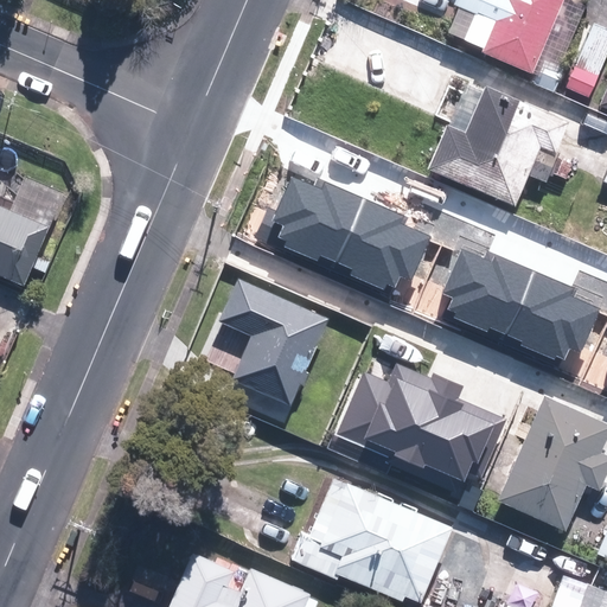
[(458,0),(459,0),(481,10),(470,37),(490,45),(486,50),(536,71),(567,0),(458,0)]
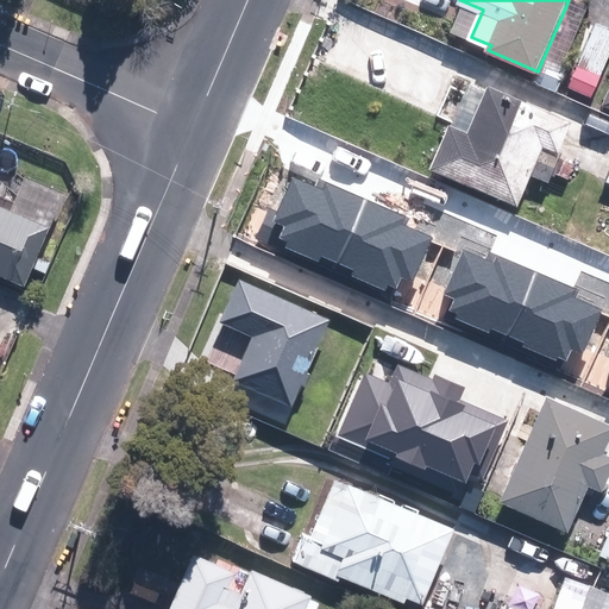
[(592,94),(608,57),(608,24),(602,20),(571,85),(592,94)]
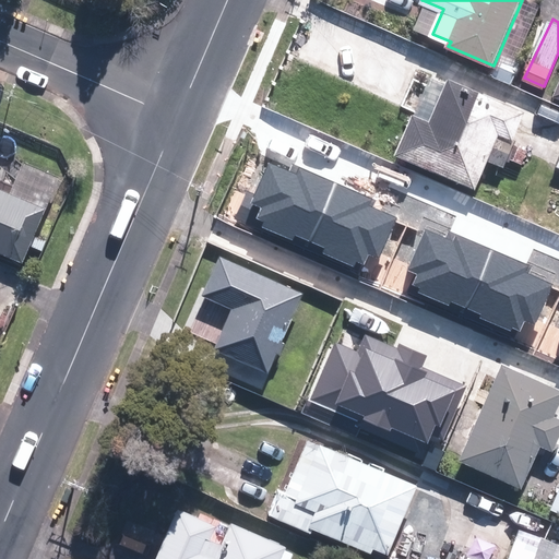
[(488,162),(504,168),(508,159),(512,162),(519,146),(511,142),(524,111),(448,78),(428,122),(412,115),(394,156),(476,191),(488,162)]
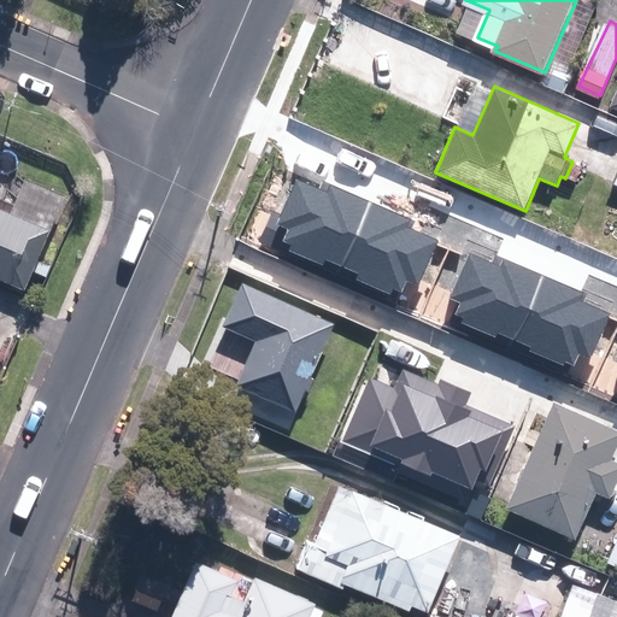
[(0,271),(29,286),(54,230),(70,194),(30,176),(16,210),(0,201),(0,271)]
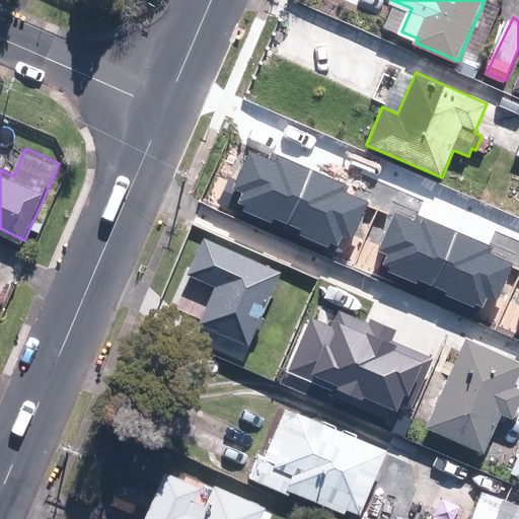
[(274,218),(288,224),(311,169),(278,155),(275,162),(249,151),(233,188),(243,193),(238,203),(244,206),(242,211),(272,224),(274,218)]
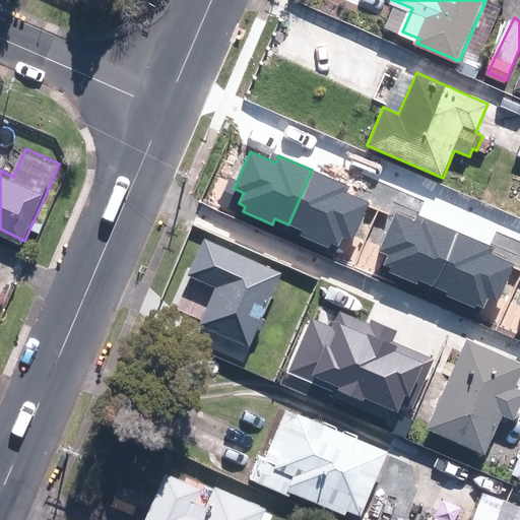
[(301,237),(329,249),(331,244),(338,247),(342,237),(351,241),(369,202),(344,191),(346,185),(312,170),(288,224),(303,232),(301,237)]
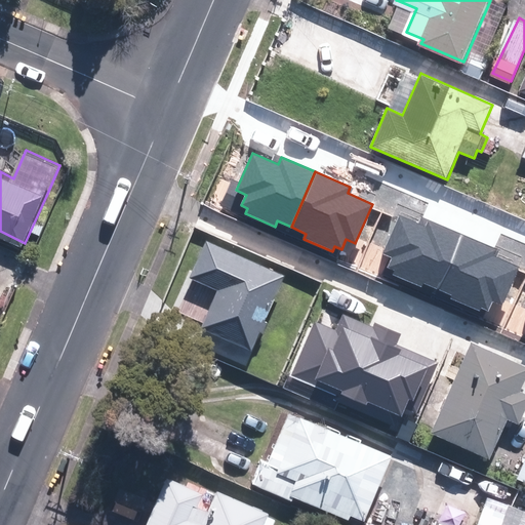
[(423,283),(437,289),(461,234),(427,218),(423,226),(399,215),(382,252),(392,256),(387,268),(393,270),(391,275),(420,288),(423,283)]
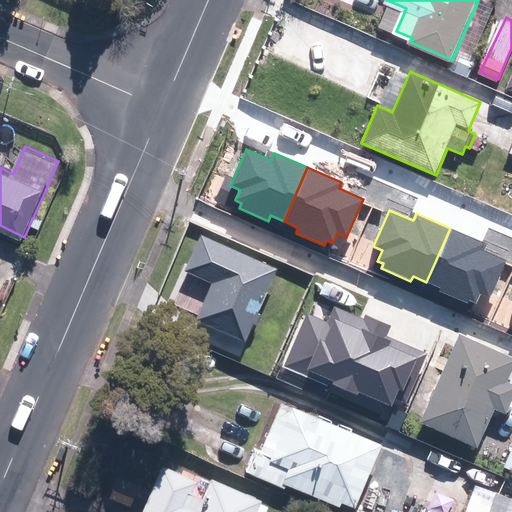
[(438,293),(466,305),(468,300),(475,303),(480,293),(489,297),(505,259),(481,249),(484,243),(450,228),(426,282),(440,288),(438,293)]
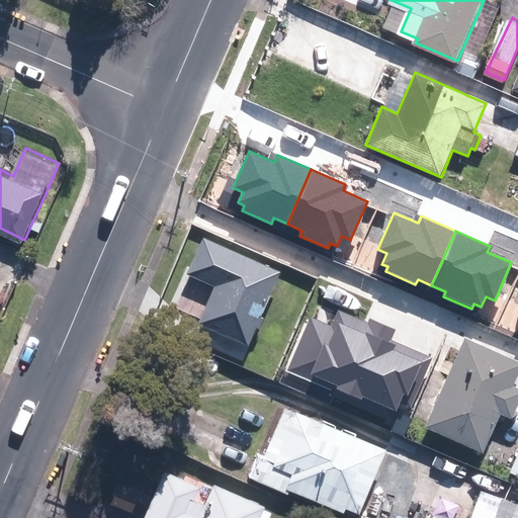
[(192,340),(242,361),(257,328),(260,329),(264,319),(261,318),(281,272),(203,238),(186,275),(214,287),(192,340)]
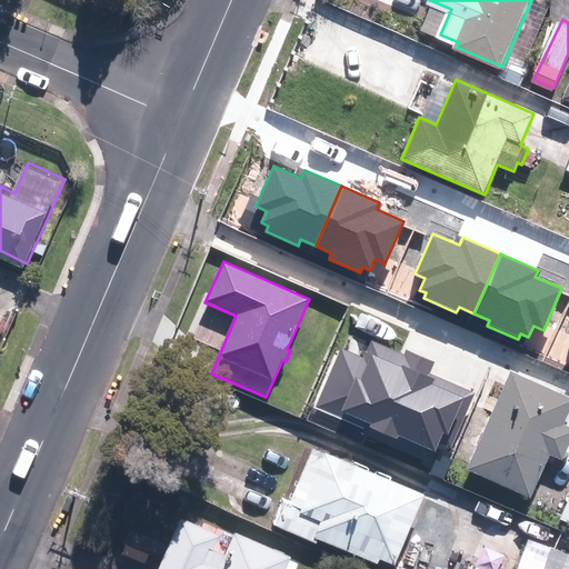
[(398,436),(435,451),(439,442),(451,448),(476,392),(429,372),(433,361),(407,350),(406,355),(371,340),(363,358),(341,348),(315,407),(365,429),(368,421),(372,423),(370,428),(397,439),(398,436)]
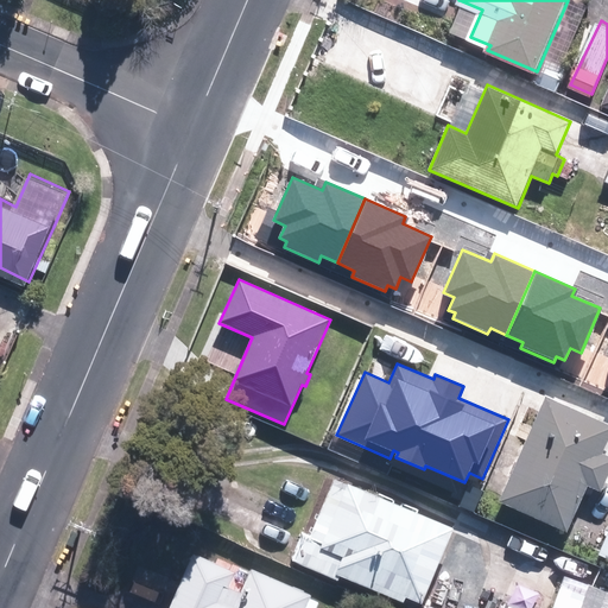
[(499,504),(568,533),(588,486),(600,491),(607,470),(607,456),(602,454),(607,441),(607,423),(544,397),(499,504)]
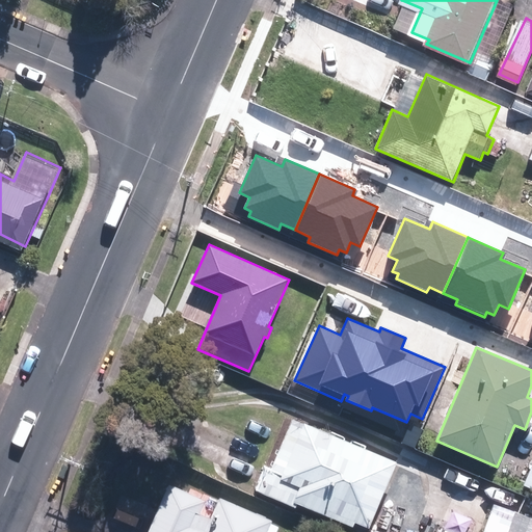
[(297,416),(275,470),(308,482),(301,497),(373,526),(401,457),(297,416)]
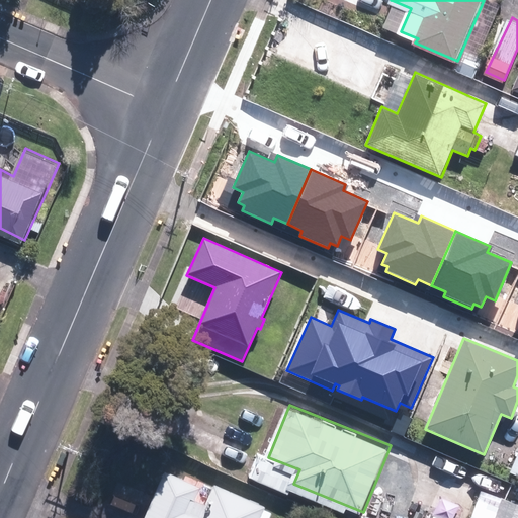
[(517,452),(509,473),(517,477),(517,452)]
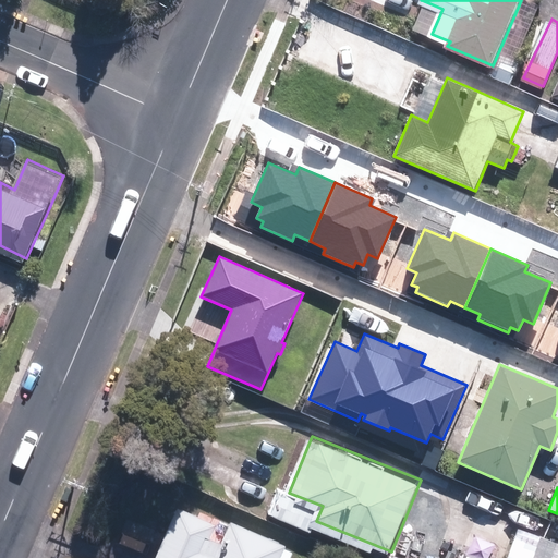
[(160,557),(292,557),(300,543),(234,516),(232,522),(185,502),(160,557)]
